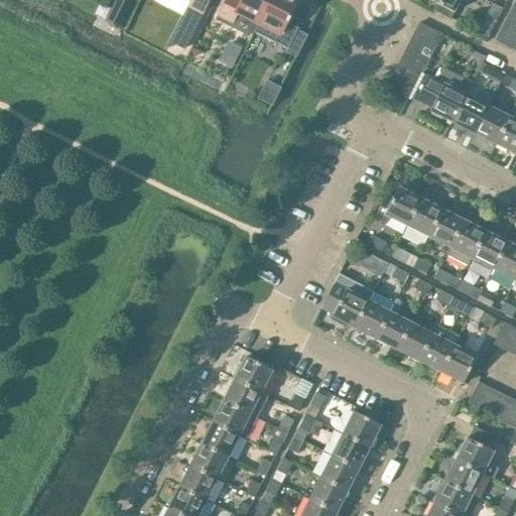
[(132,0),(116,0),(134,8),(137,2),(132,0)]
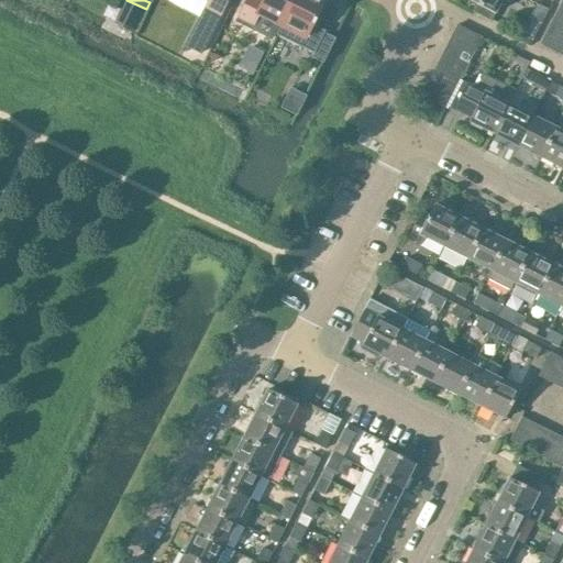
[(205,0),(208,2),(206,7),(220,13),(227,0),(205,0)]
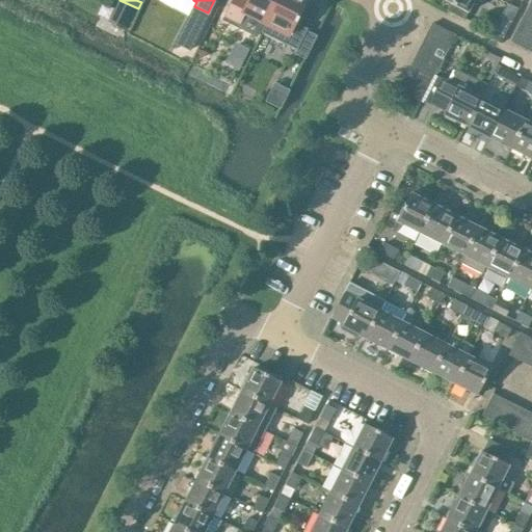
[(248,0),(233,0),(227,14),(240,21),(245,11),(266,22),(262,31),(277,0),(248,0)]
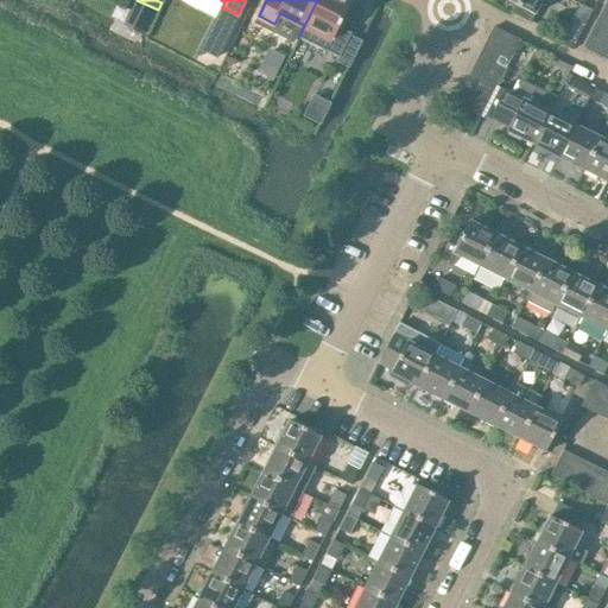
[(317,0),(299,36),(340,56),(336,63),(348,69),(362,42),(350,36),(352,33),(349,33),(339,27),(342,21),(340,21),(350,0),(317,0)]
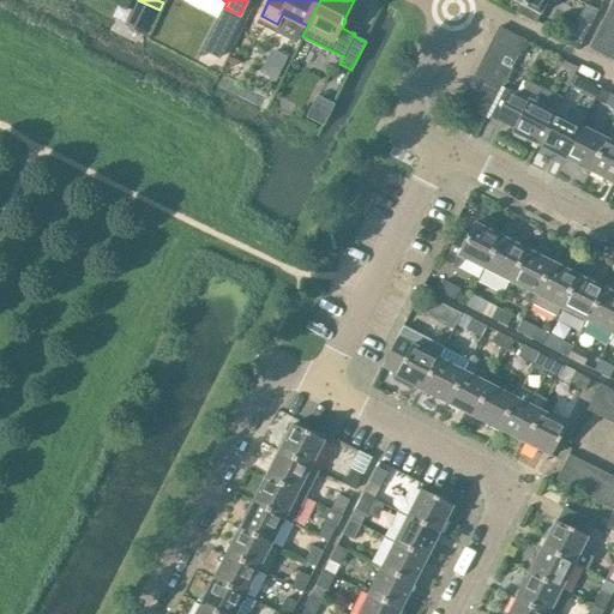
[(547,0),(507,0),(519,6),(515,14),(535,24),(547,0)]
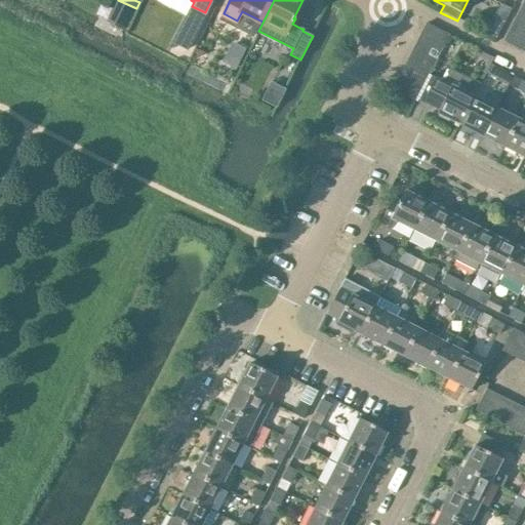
[(511,9),(501,5),(495,17),(505,22),(511,9)]
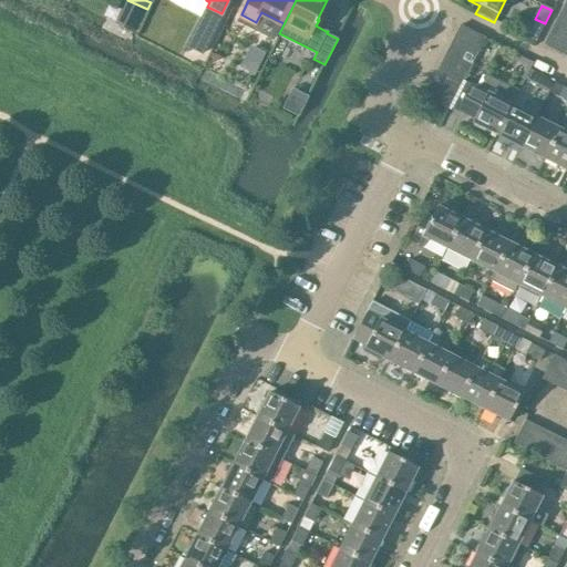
[(566,13),(563,11),(556,23),(566,28),(566,13)]
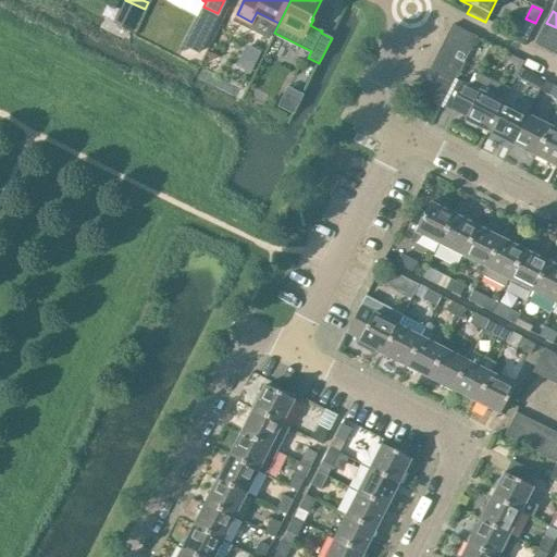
[(556,27),(546,23),(541,34),(556,41),(556,27)]
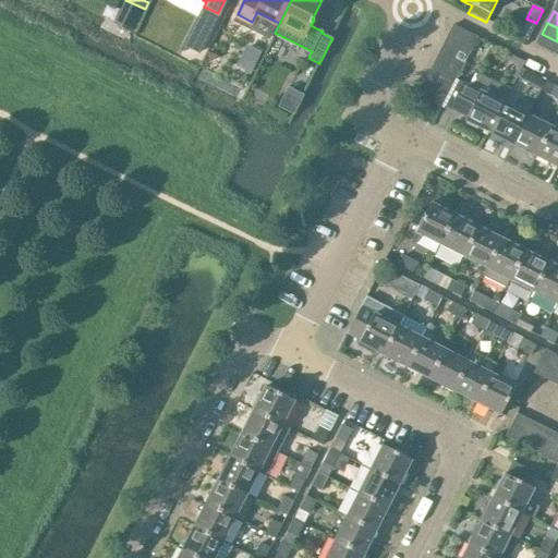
[(452,25),(447,37),(470,48),(476,37),(452,25)]
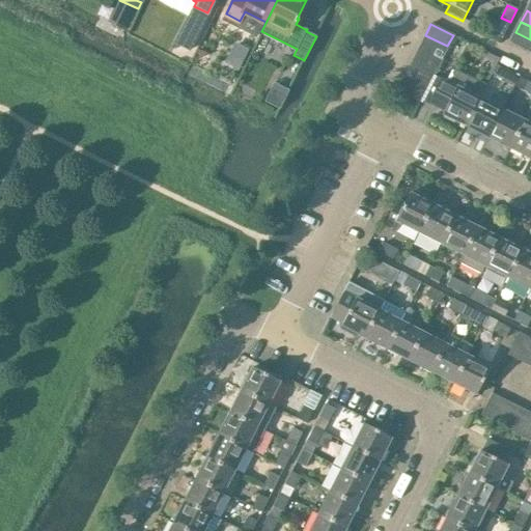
[(530,54),(530,39),(515,32),(509,44),(530,55),(530,54)]
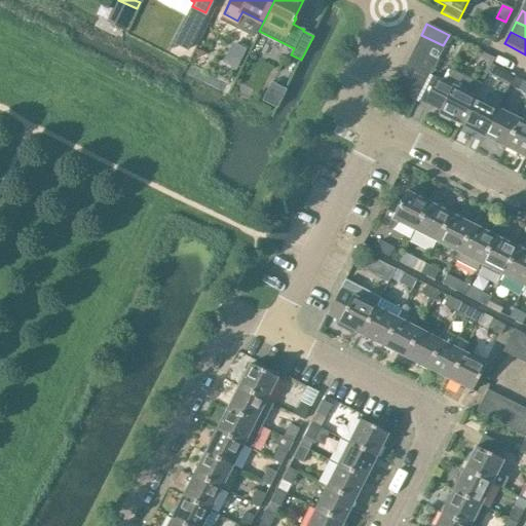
[(421,35),(415,45),(438,57),(443,45),(421,35)]
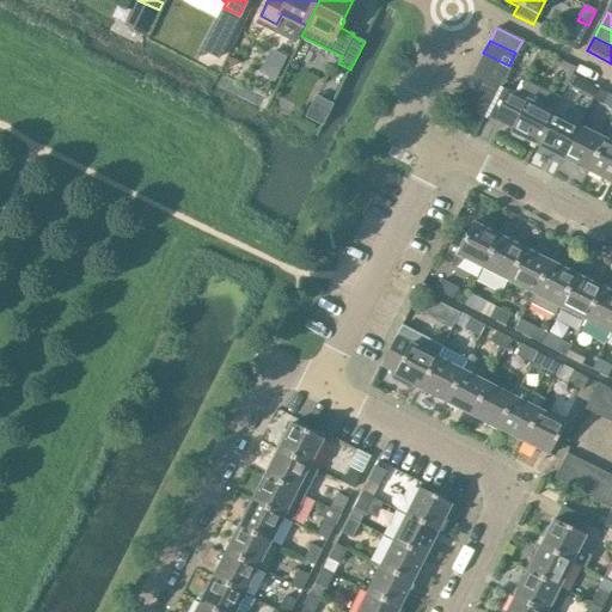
[(483,53),(477,66),(502,79),(509,66),(483,53)]
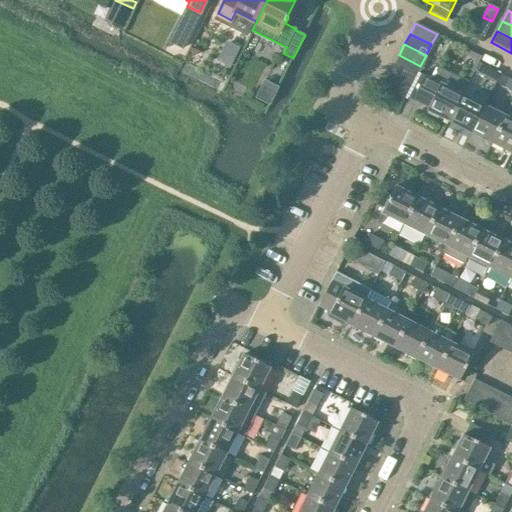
[(399,55),(393,66),(415,77),(420,66),(399,55)]
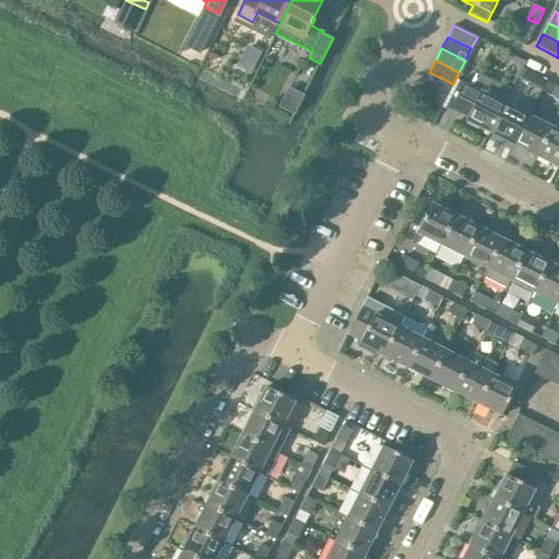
[(522,69),(516,79),(539,91),(544,81),(522,69)]
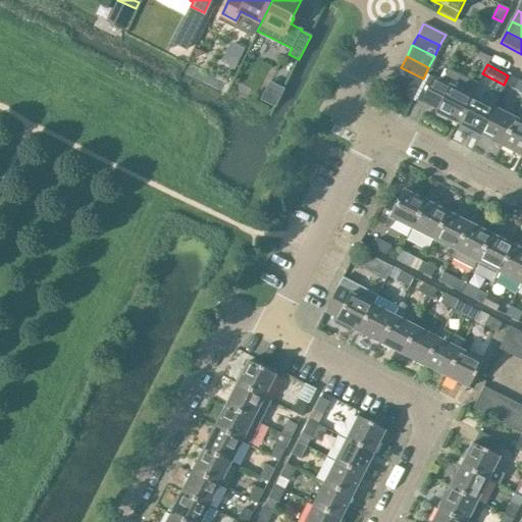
[(401,67),(396,79),(417,90),(423,79),(401,67)]
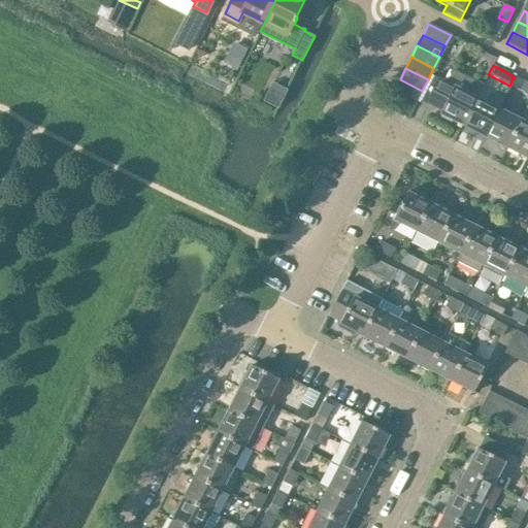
[(433,77),(421,101),(440,111),(439,114),(439,116),(438,118),(450,124),(451,121),(462,127),(476,99),(483,86),(465,76),(449,69),(442,83),(433,77)]
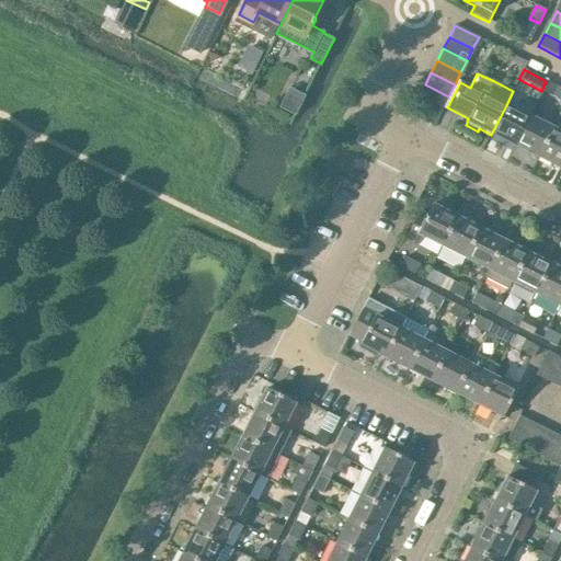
[(448,96),(425,84),(419,96),(443,109),(448,96)]
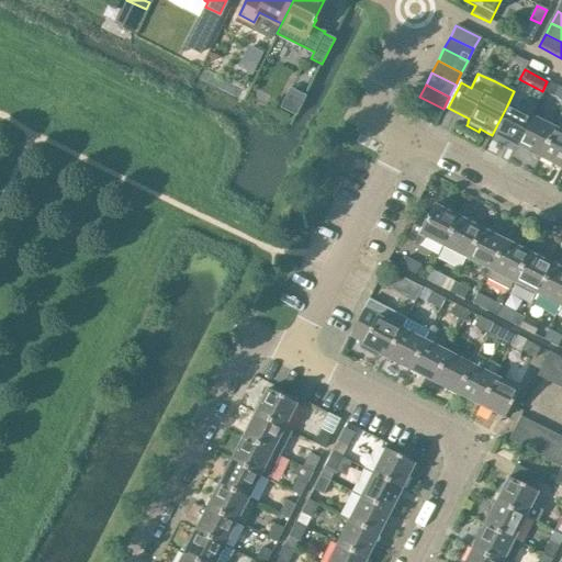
[(492,135),(515,147),(530,117),(507,105),(492,135)]
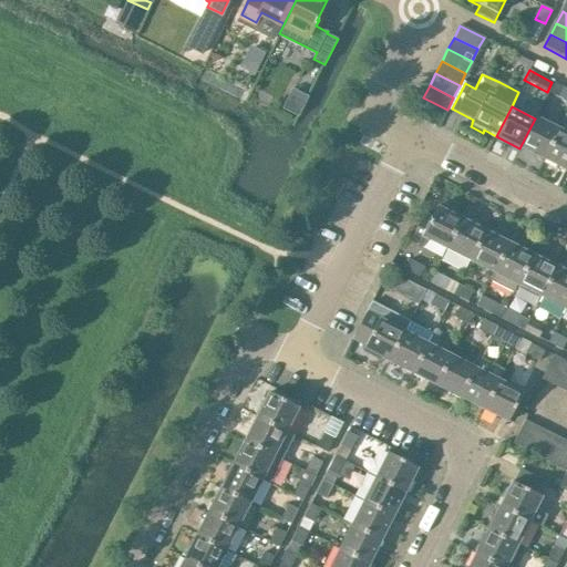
[(519,148),(544,160),(558,131),(535,119),(519,148)]
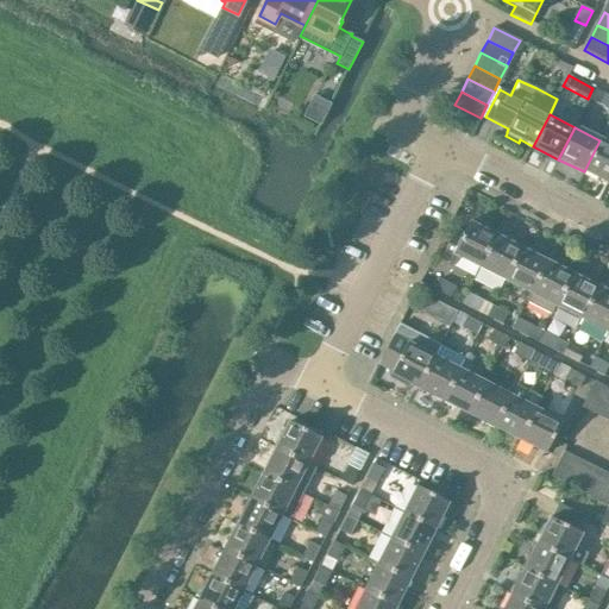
[(584,171),(608,184),(608,183),(608,144),(600,140),(584,171)]
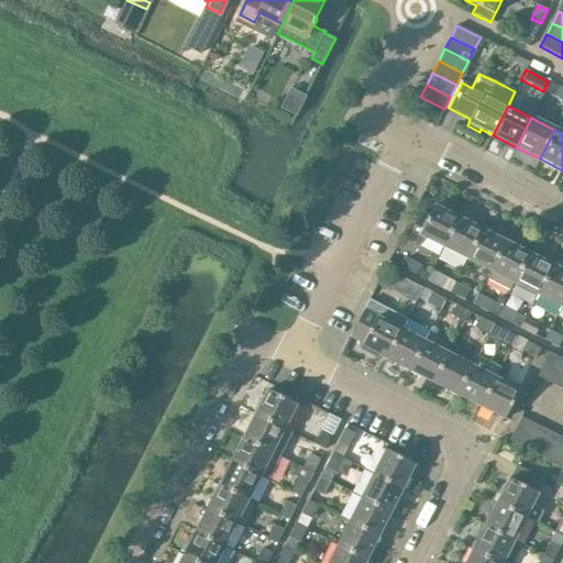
[(443,247),(459,218),(434,206),(429,217),(421,213),(408,240),(421,246),(424,239),(443,247)]
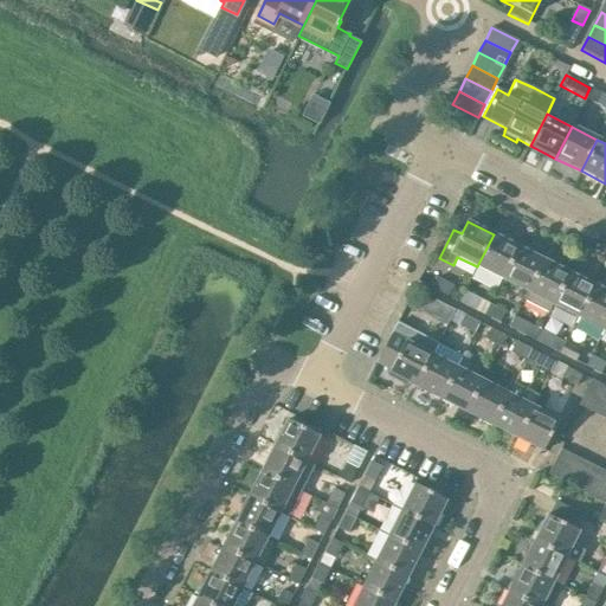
[(477,266),(503,279),(519,247),(494,234),(477,266)]
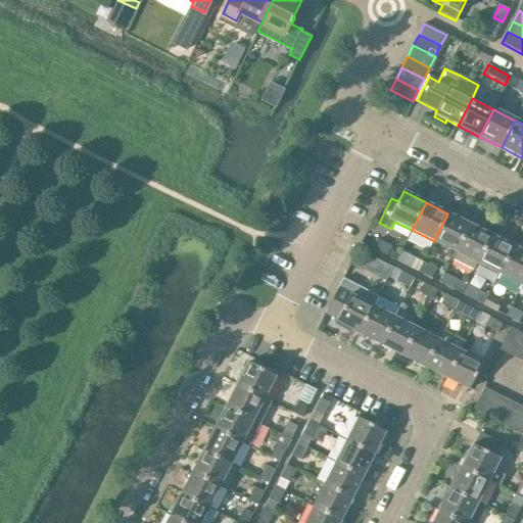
[(434,241),(456,252),(469,225),(447,214),(434,241)]
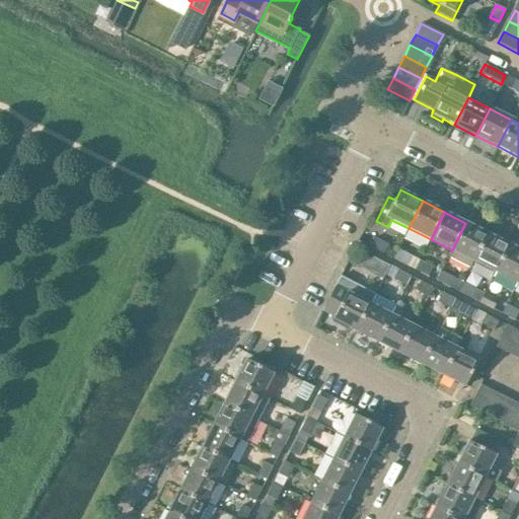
[(452,250),(448,257),(470,269),(473,262),(488,234),(465,223),(452,250)]
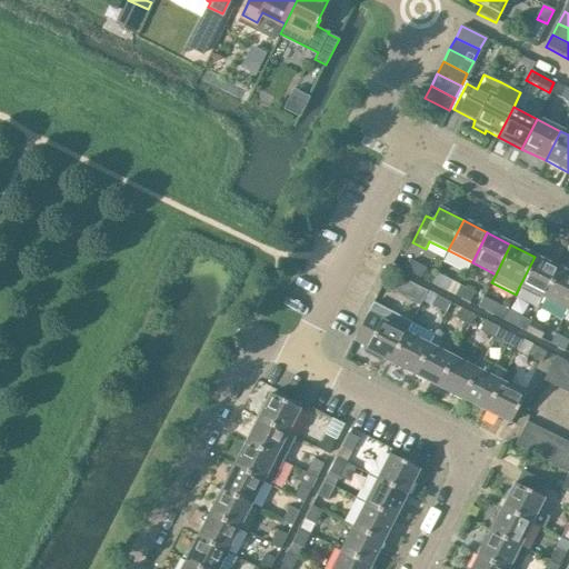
[(519,287),(543,299),(558,269),(535,257),(519,287)]
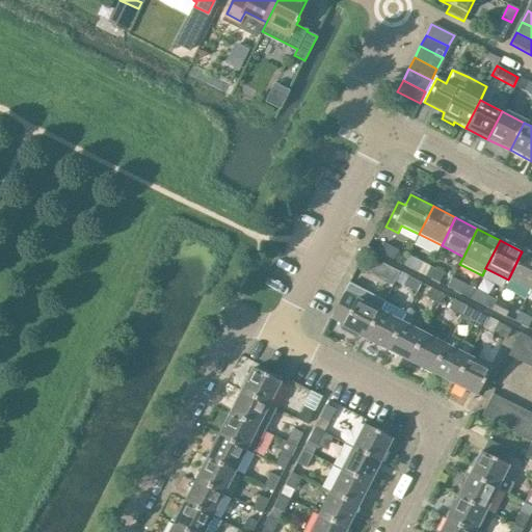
[(398,250),(386,243),(380,254),(393,260),(398,250)]
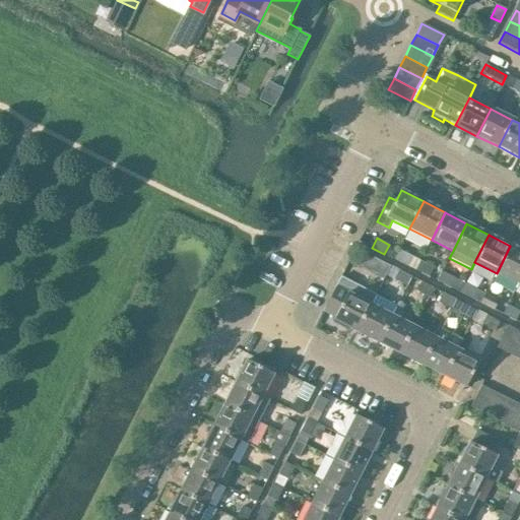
[(497,273),(494,277),(516,289),(518,284),(519,280),(519,251),(510,246),(497,273)]
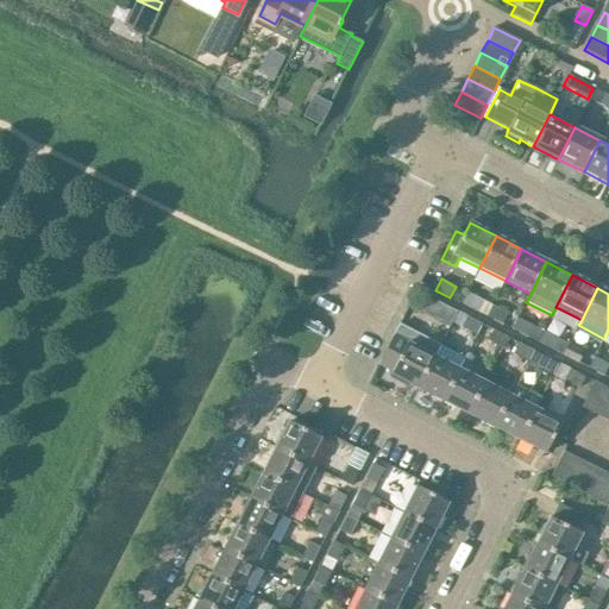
[(487,316),(493,306),(466,293),(460,303),(487,316)]
